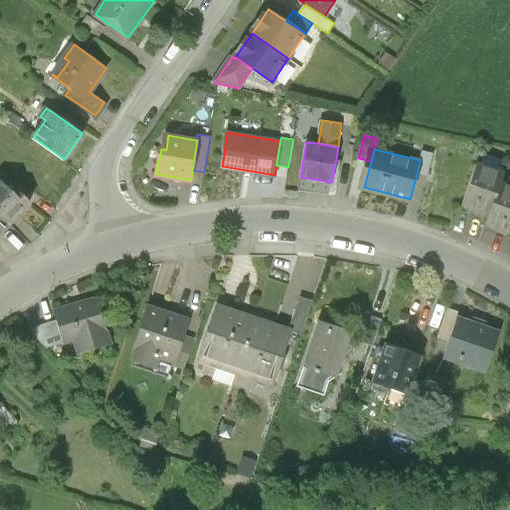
[(434,153),(423,150),(420,160),(417,173),(428,176),(434,153)]
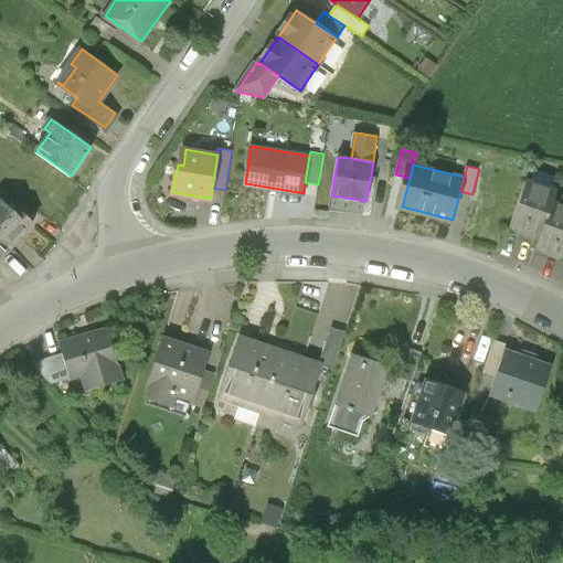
[(552,201),(556,192),(527,181),(510,226),(540,237),(552,201)]
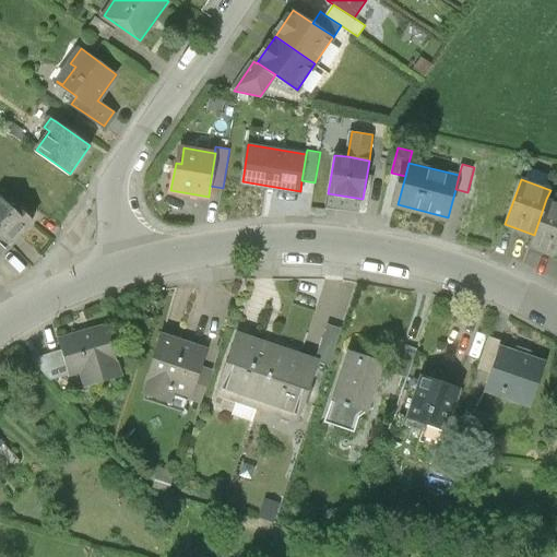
[(14,210),(0,194),(0,235),(10,245),(33,220),(19,205),(14,210)]
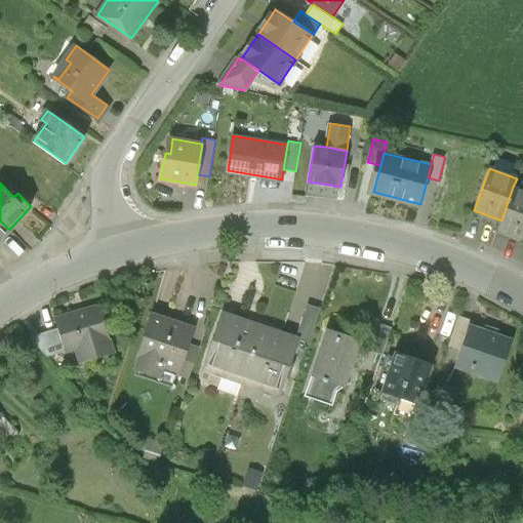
[(522,190),(513,187),(501,220),(498,230),(522,238),(522,190)]
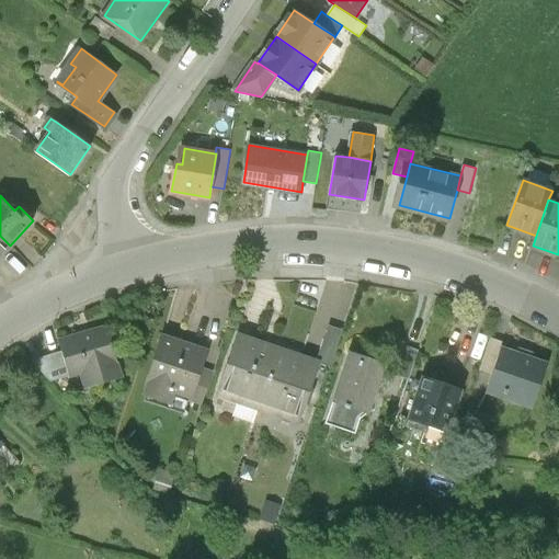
[(10,246),(0,236),(0,255),(10,246)]
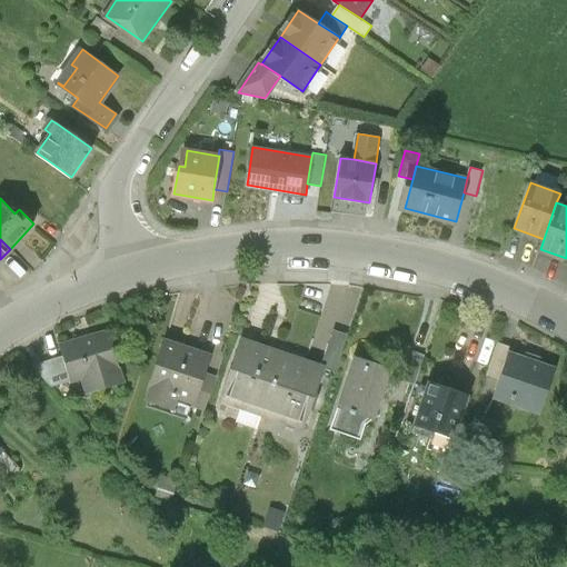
[(339,371),(348,328),(330,325),(322,368),(339,371)]
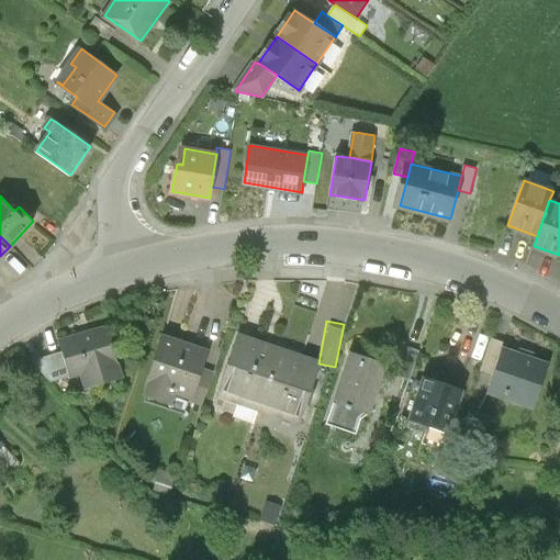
[(108,326),(60,340),(64,349),(70,374),(94,367),(100,384),(122,378),(108,326)]
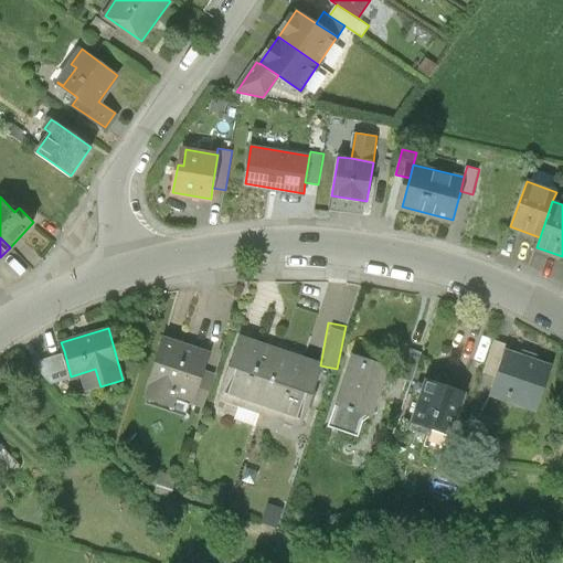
[(209,352),(166,338),(149,385),(151,386),(148,397),(171,405),(174,394),(193,401),(202,371),(209,352)]
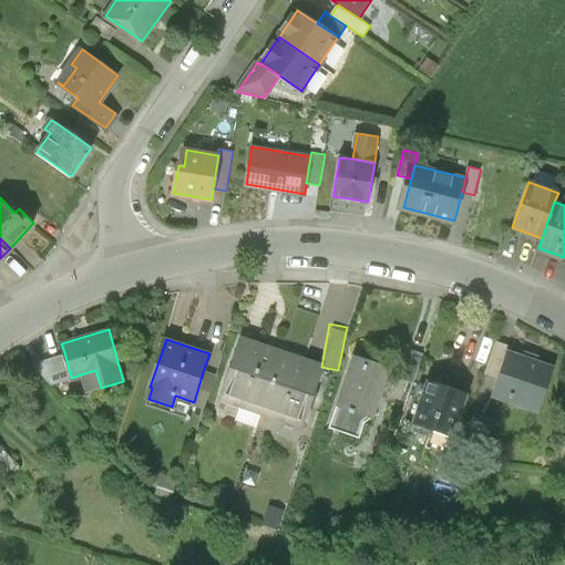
[(259,345),(242,339),(222,398),(263,412),(280,359),(257,351),(259,345)]
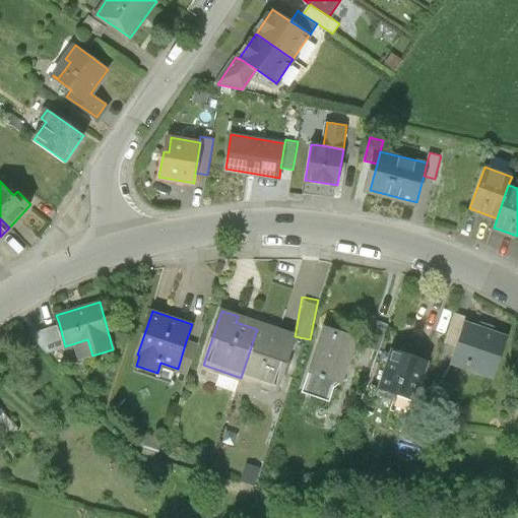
[(466,316),(455,313),(445,342),(456,346),(464,321),(466,316)]
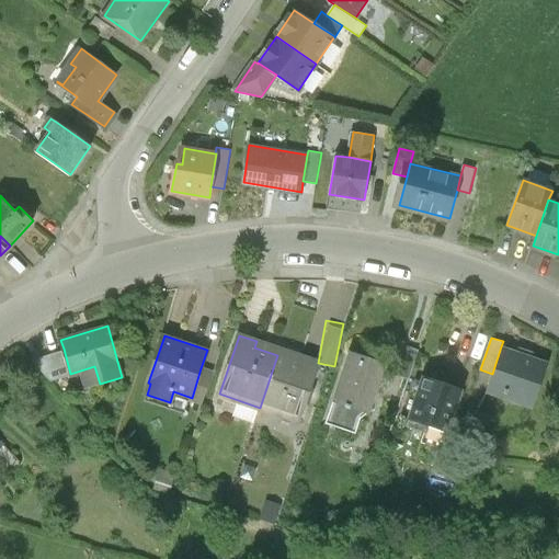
[(419,349),(403,344),(394,374),(409,379),(419,349)]
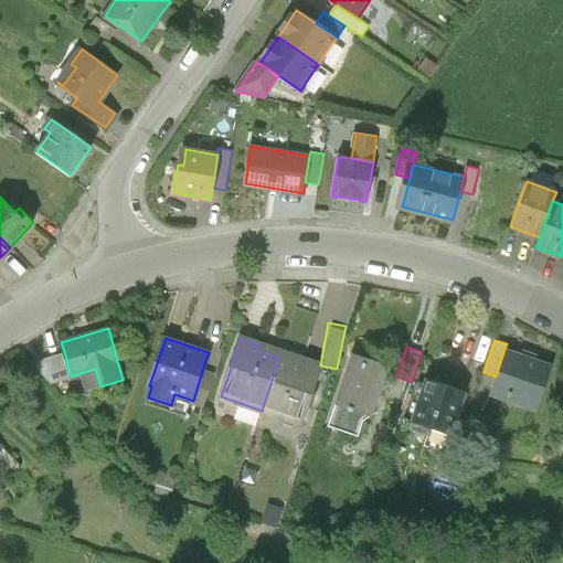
[(551,364),(505,349),(496,376),(490,395),(535,410),(551,364)]
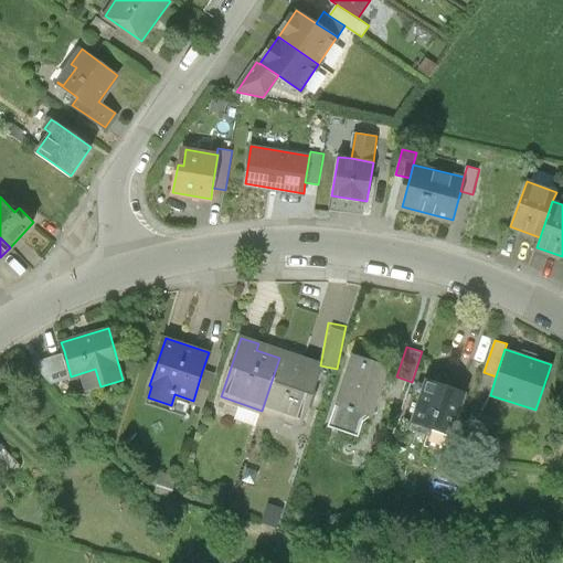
[(64,351),(31,361),(51,382),(71,376),(64,351)]
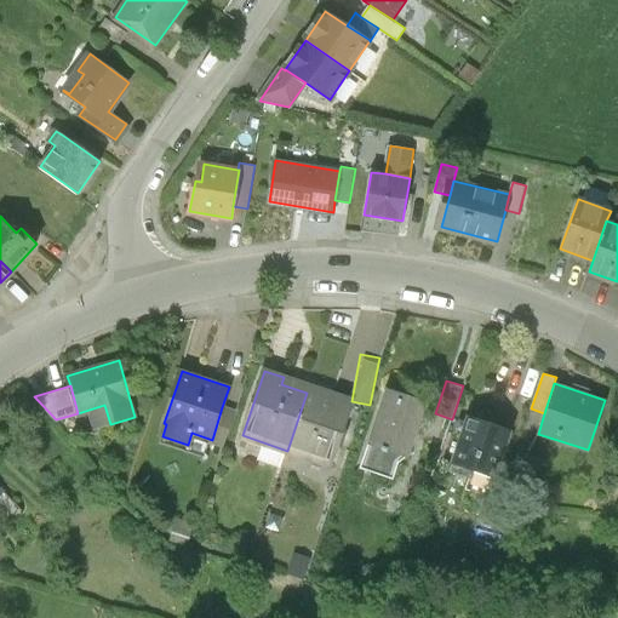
[(387,387),(360,467),(393,476),(419,398),(387,387)]
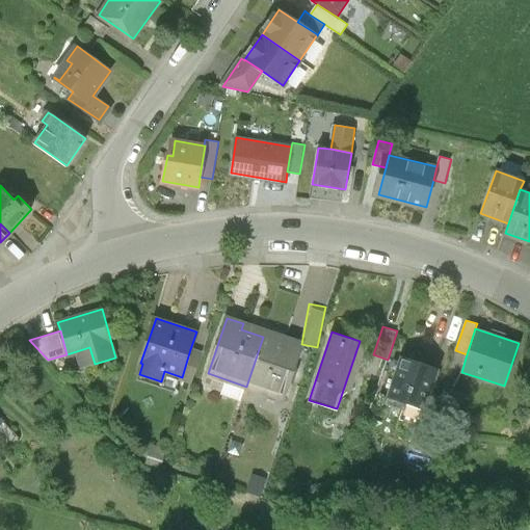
[(284,344),(263,337),(246,387),(283,399),(301,344),(286,339),(284,344)]
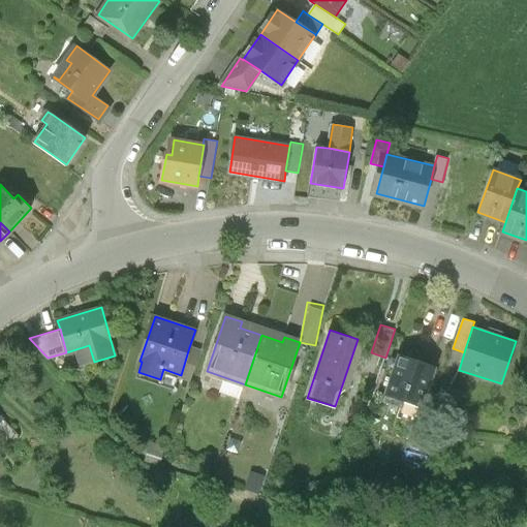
[(200,351),(189,347),(181,375),(191,378),(200,351)]
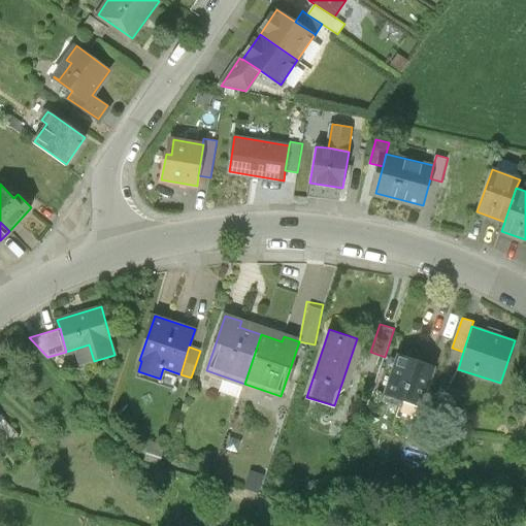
[(433,366),(399,355),(384,402),(402,408),(404,402),(419,406),(433,366)]
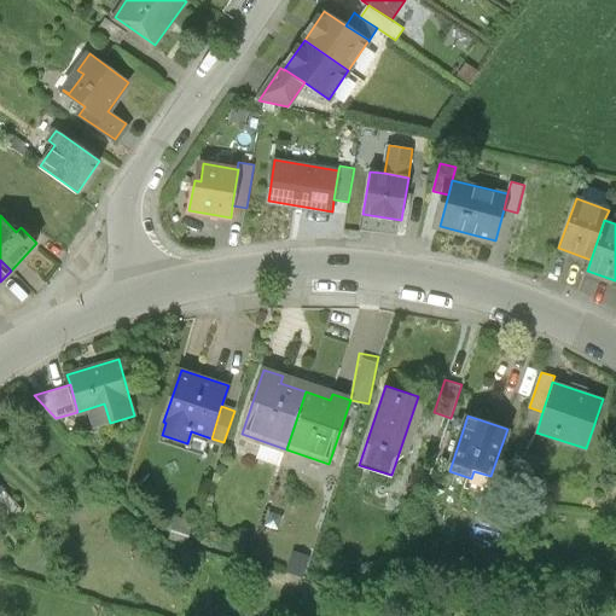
All buildings are outlined.
